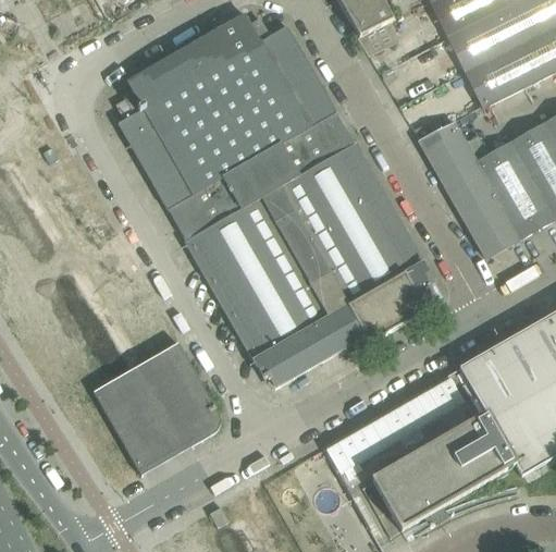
[(396,40),(387,22),(391,21),(381,0),(336,0),(337,1),(357,37),(368,54),(396,40)]
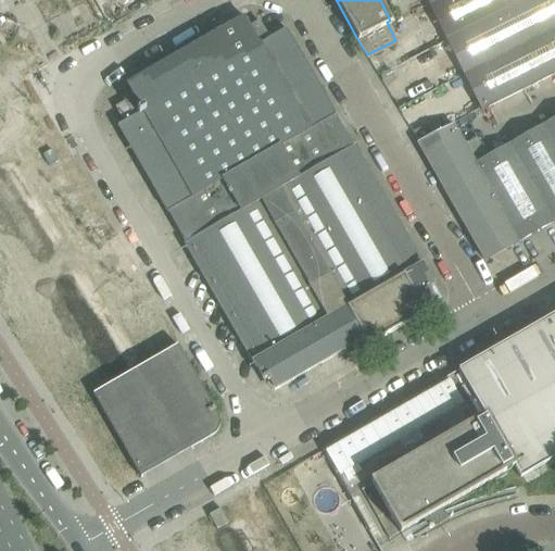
[(446,37),(520,0),(432,0),(428,2),(446,37)]
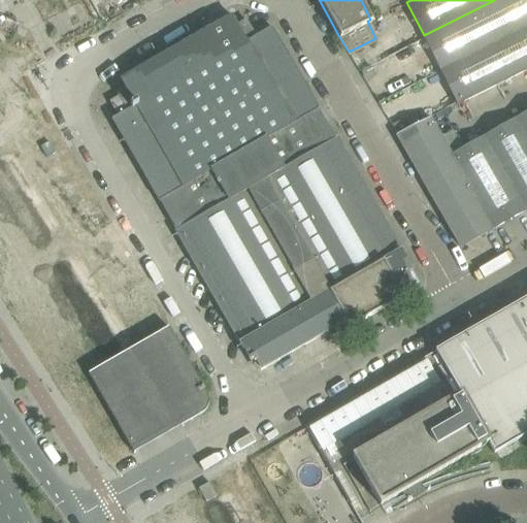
[(494,0),(424,35),(439,68),(456,101),(462,98),(495,82),(526,65),(526,0),(494,0)]
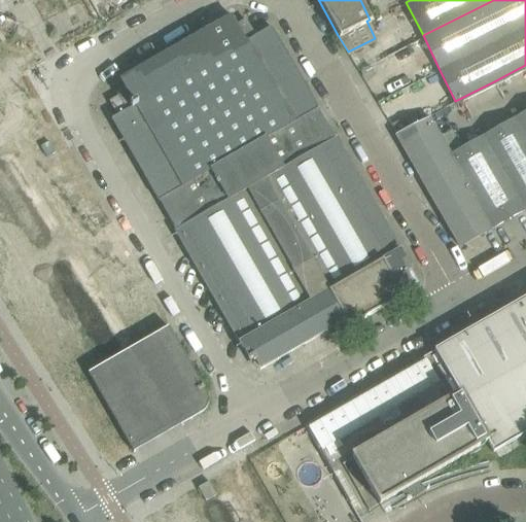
[(410,267),(398,247),(334,136),(334,137),(330,132),(328,133),(321,119),(320,120),(313,108),(317,106),(316,105),(316,106),(270,26),(271,25),(270,24),(254,33),(245,18),(236,23),(235,23),(231,14),(231,13),(231,12),(119,76),(120,77),(121,77),(125,83),(123,85),(115,90),(118,96),(109,101),(116,112),(110,116),(110,117),(156,198),(156,199),(160,197),(174,221),(172,222),(175,228),(174,228),(176,232),(237,336),(238,339),(249,358),(251,356),(252,359),(254,358),(258,367),(325,328),(328,334),(343,325),(340,320),(344,317),(348,324),(353,322),(352,321),(396,296),(396,297),(401,293),(398,288),(411,281),(405,270),(410,267)]
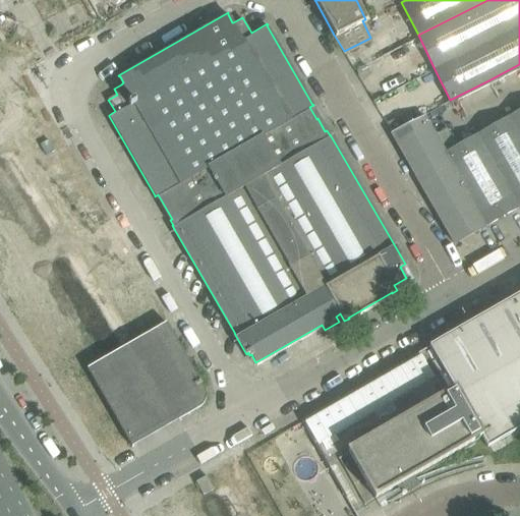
[(519,107),(511,113),(519,130),(519,107)]
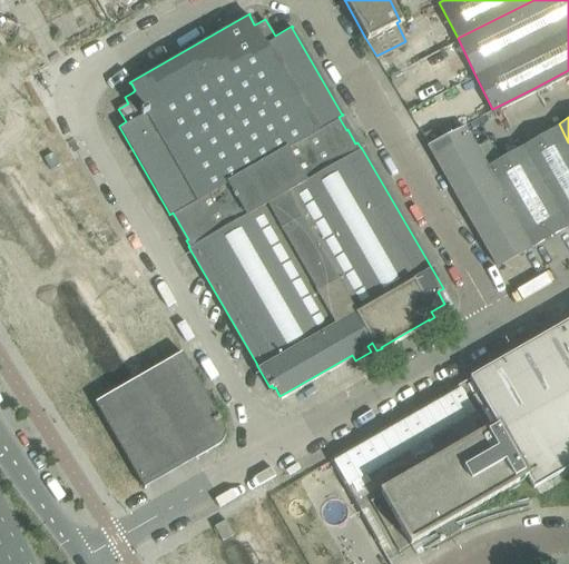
[(531,243),(487,165),(462,124),(427,141),(496,264),(531,243)]
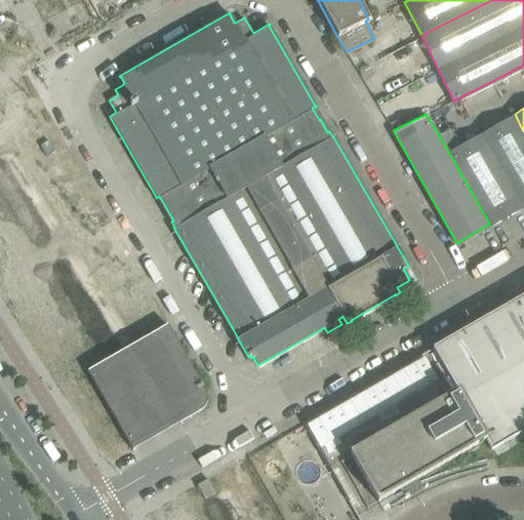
[(523,204),(523,131),(515,114),(512,116),(480,133),(521,206),(523,204)]
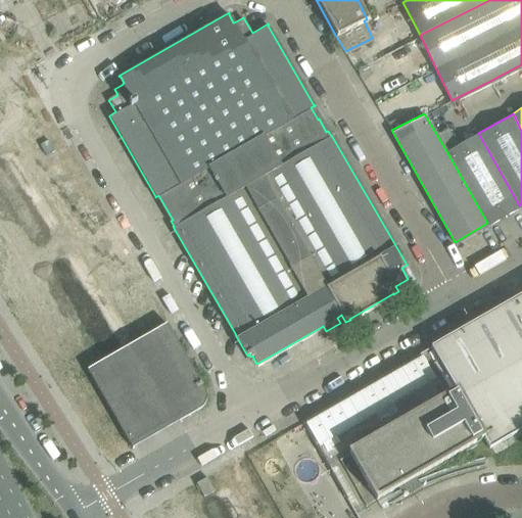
[(519,205),(478,133),(446,151),(487,223),(519,205)]
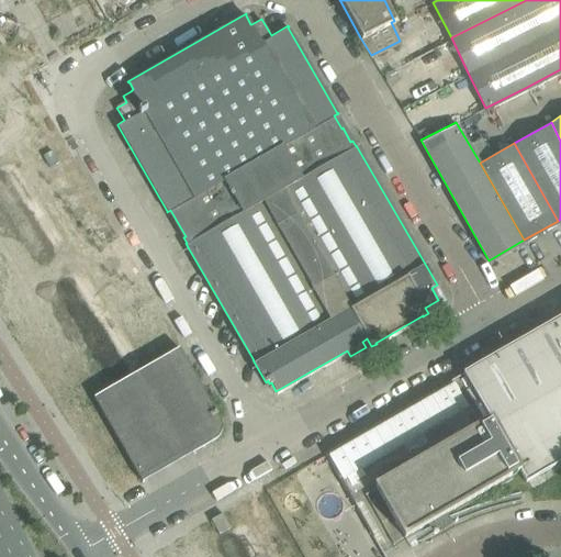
[(525,479),(560,458),(560,313),(461,370),(329,447),(323,450),(324,453),(351,501),(358,497),(363,493),(369,490),(376,487),(403,535),(434,519),(438,515),(518,469),(525,479)]
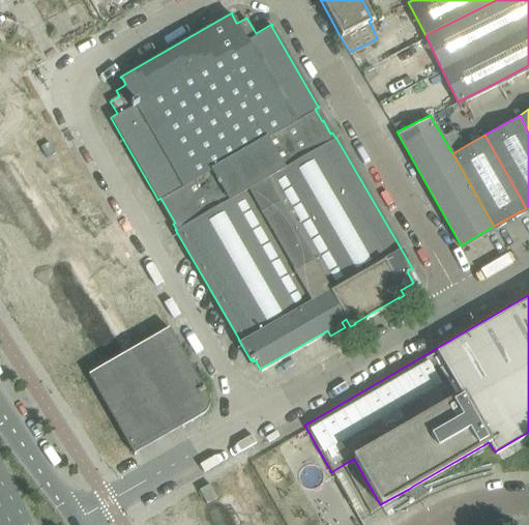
[(206,391),(196,373),(168,325),(88,371),(130,448),(133,451),(136,450),(134,446),(179,420),(181,424),(200,413),(204,410),(207,406),(208,401),(208,396),(206,391)]
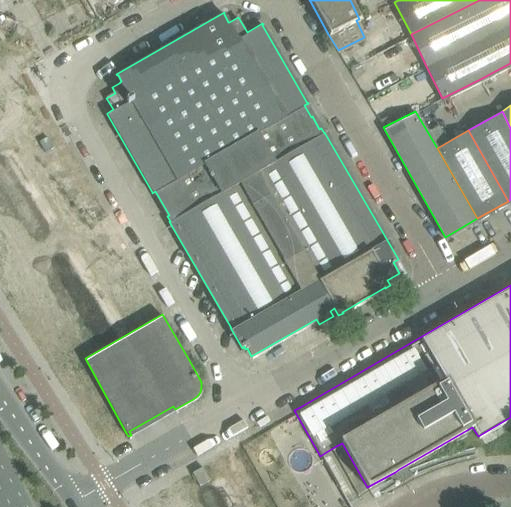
[(202,465),(191,470),(198,483),(209,478),(202,465)]
